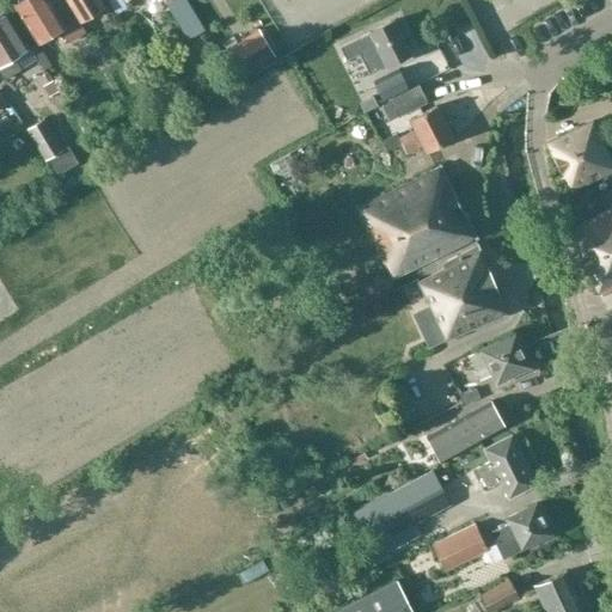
[(80,24),(105,8),(98,0),(63,0),(77,20),(65,28),(47,0),(26,0),(14,8),(37,46),(60,32),(67,43),(86,32),(80,24)]
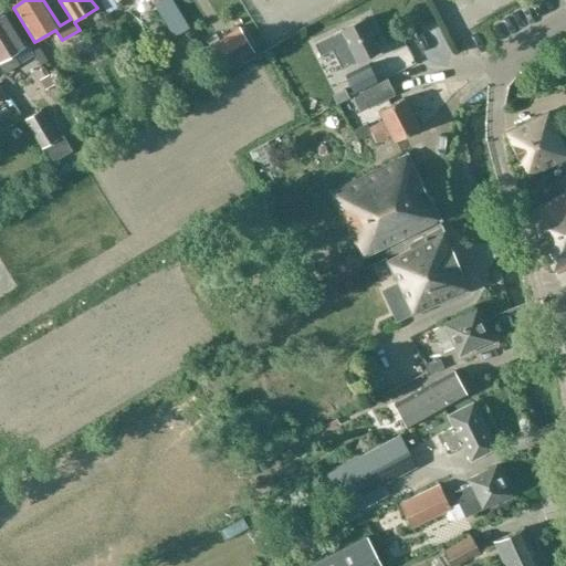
[(14,54),(24,49),(2,13),(0,14),(0,65),(4,74),(20,64),(14,54)]
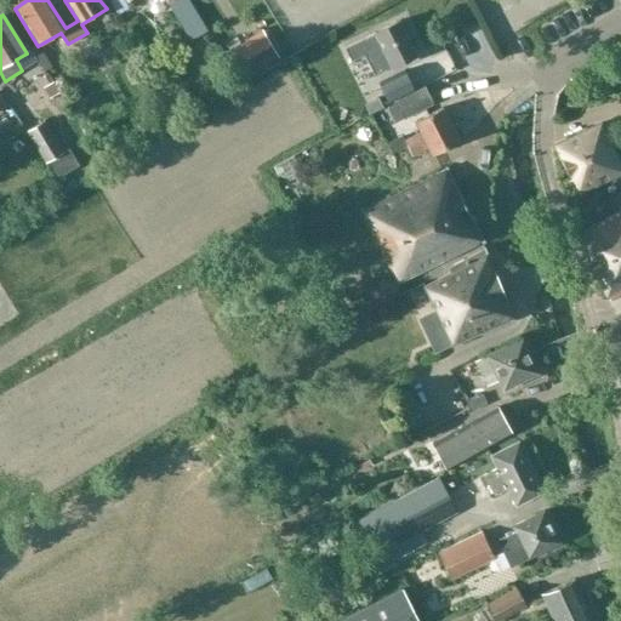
[(398,23),(360,41),(368,57),(382,51),(391,68),(415,57),(398,23)]
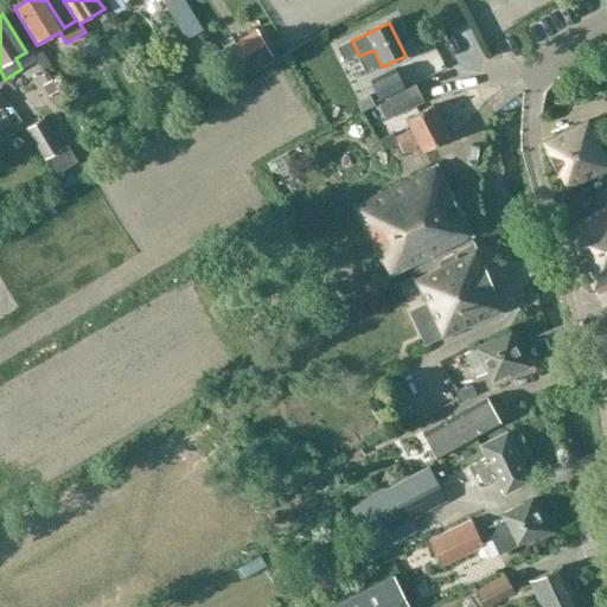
[(222,34),(235,65),(259,55),(246,25),(222,34)]
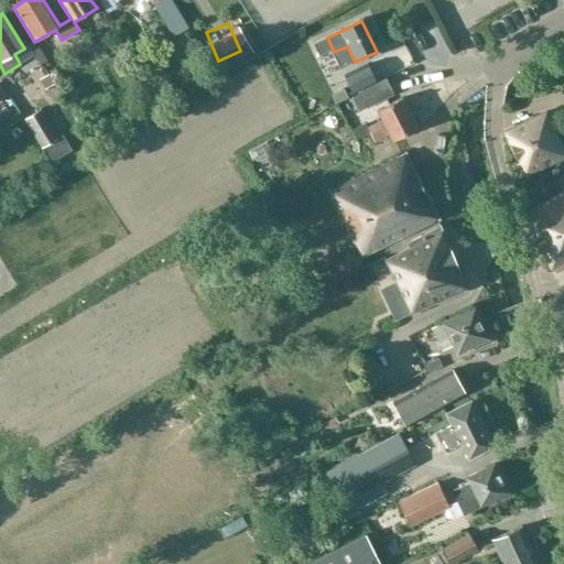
[(264,61),(278,52),(270,40),(258,49),(264,61)]
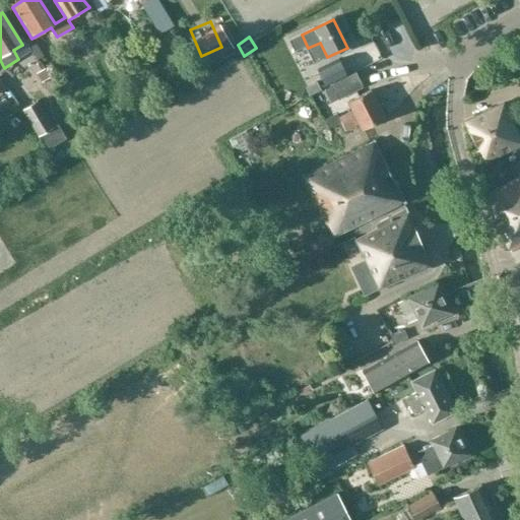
[(325,85),(347,74),(339,59),(317,69),(325,85)]
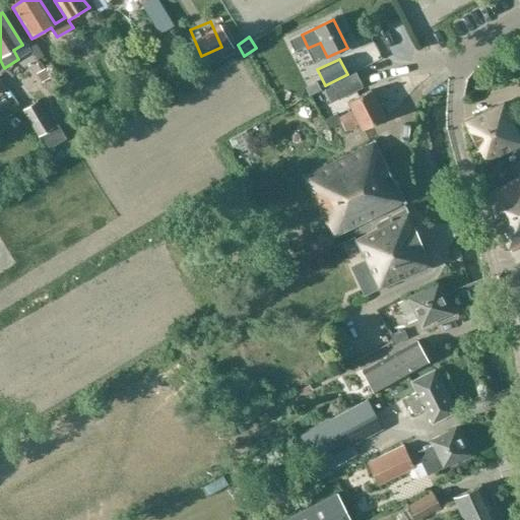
[(337,101),(360,90),(351,75),(330,86),(337,101)]
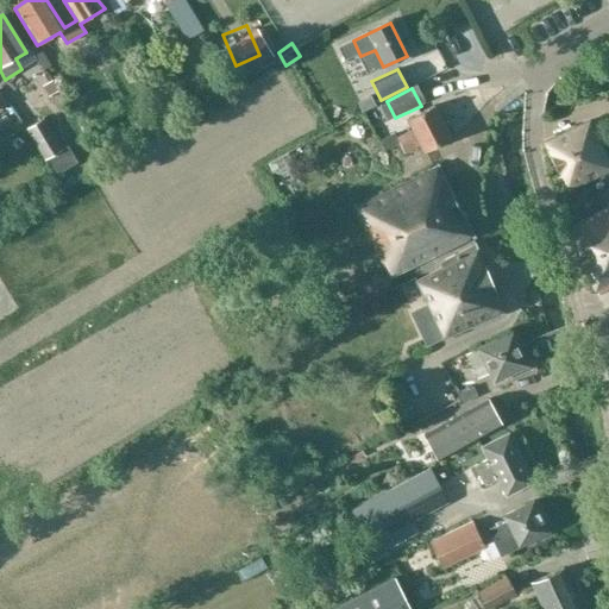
[(365,110),(375,130),(383,125),(387,118),(380,102),(365,110)]
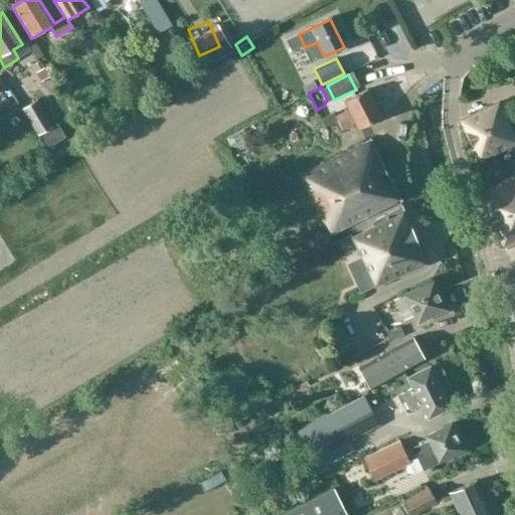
[(349,111),(335,118),(341,130),(354,123),(357,130),(379,119),(378,117),(382,115),(383,112),(380,105),(376,104),(373,106),(365,91),(344,102),(349,111)]
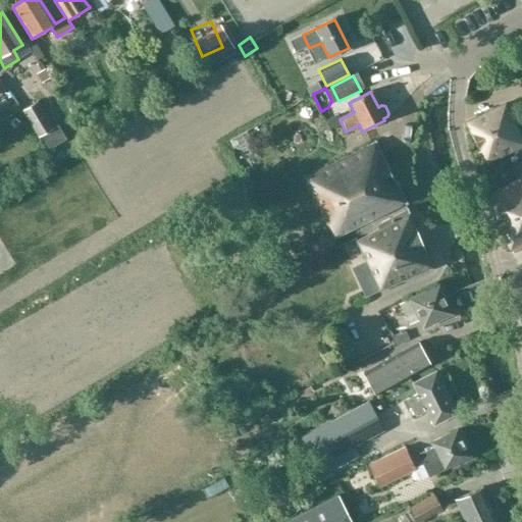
[(40,137),(53,128),(38,102),(24,110),(40,137)]
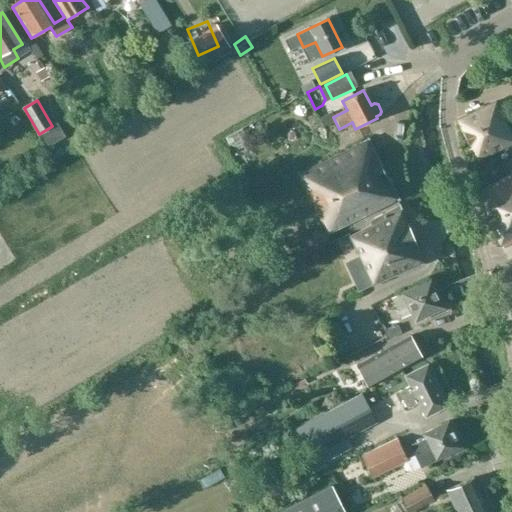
[(511,142),(511,138),(494,101),(456,120),(470,149),(472,148),(477,159),(511,142)]
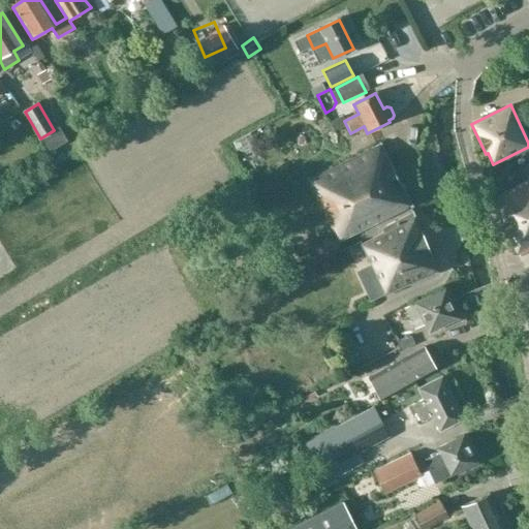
[(337,243),(409,208),(379,146),(307,181),(337,243)]
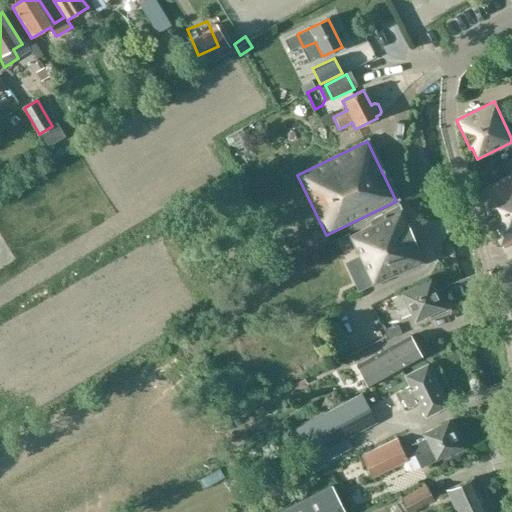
[(511,172),(474,195),(504,248),(511,243),(511,172)]
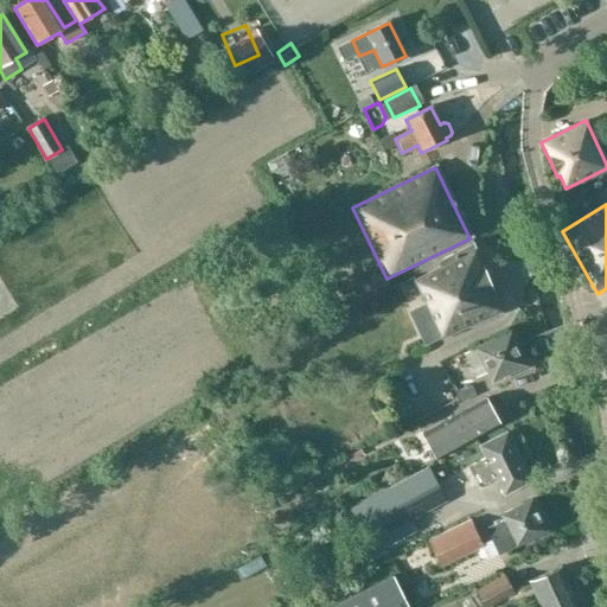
[(440,339),(502,312),(473,248),(436,263),(439,270),(414,281),(440,339)]
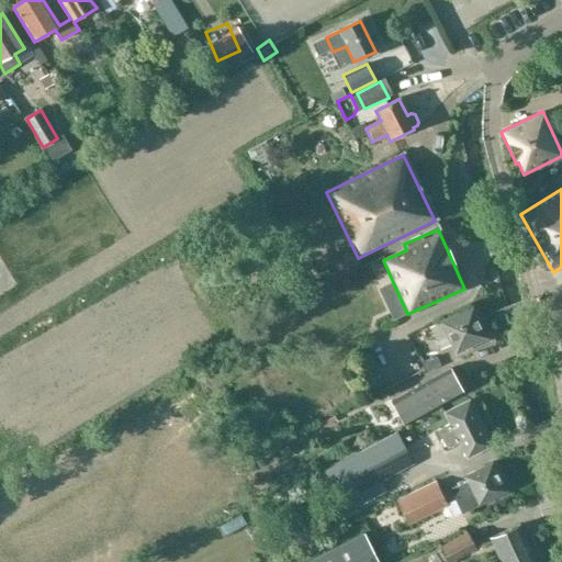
[(352,270),(357,278),(368,272),(363,265),(352,270)]
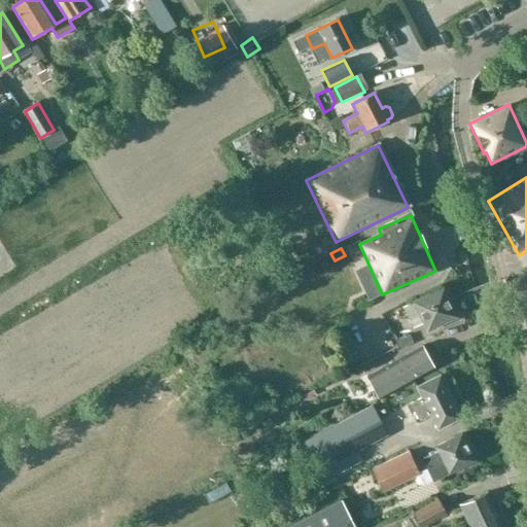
[(526,276),(514,285),(526,311),(526,276)]
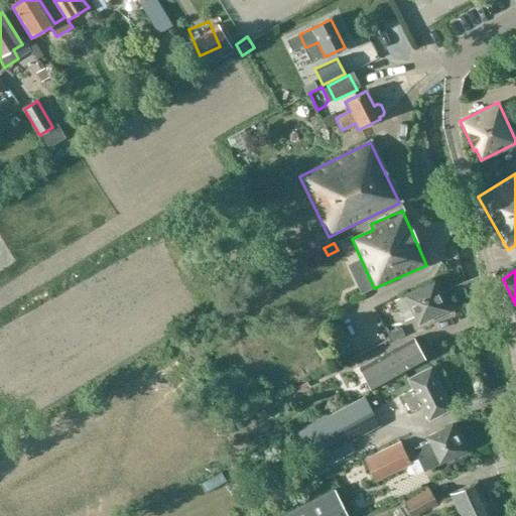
[(416,327),(446,312),(432,283),(394,301),(404,323),(412,318),(416,327)]
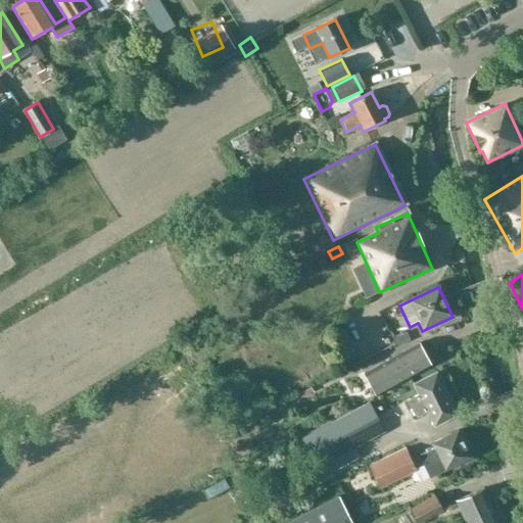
[(396,347),(411,340),(406,332),(392,339),(396,347)]
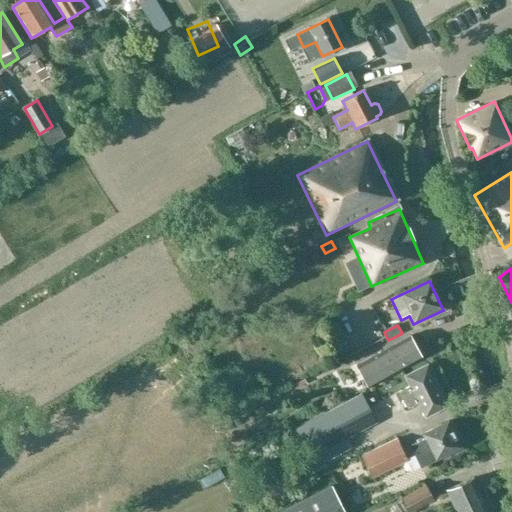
[(368,386),(422,357),(410,336),(357,366),(368,386)]
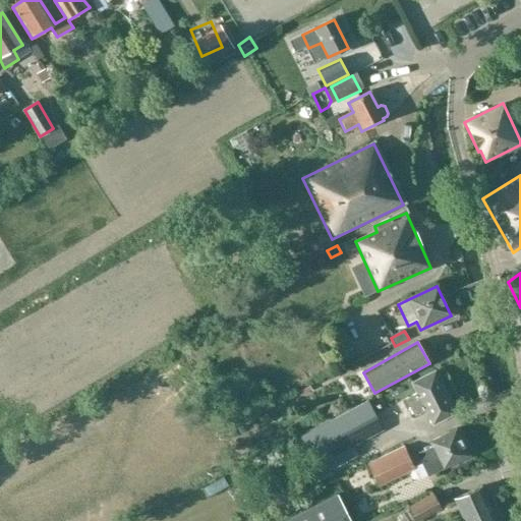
[(412,383),(417,393),(406,399),(415,418),(426,412),(432,424),(455,414),(435,372),(412,383)]
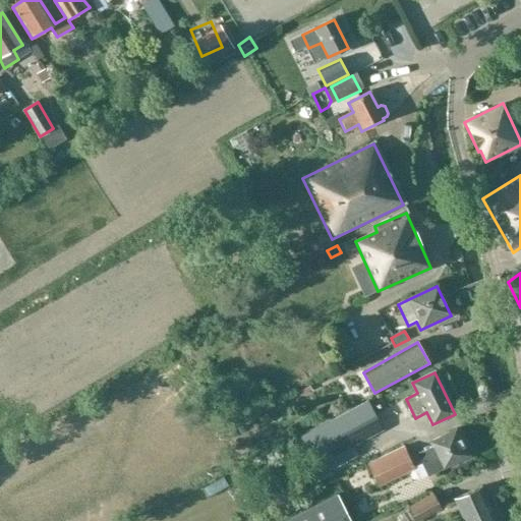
[(316,479),(359,456),(354,446),(383,431),(366,402),(295,440),(310,469),(316,479)]
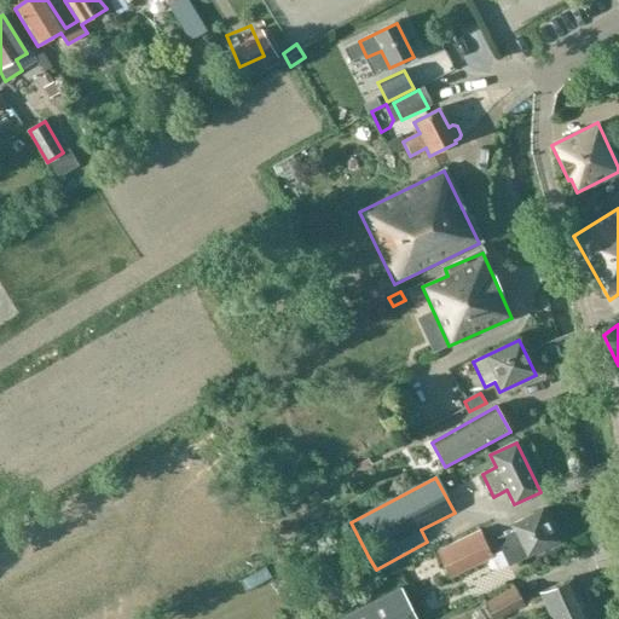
[(513,532),(497,539),(510,565),(556,542),(541,510),(509,526),(513,532)]
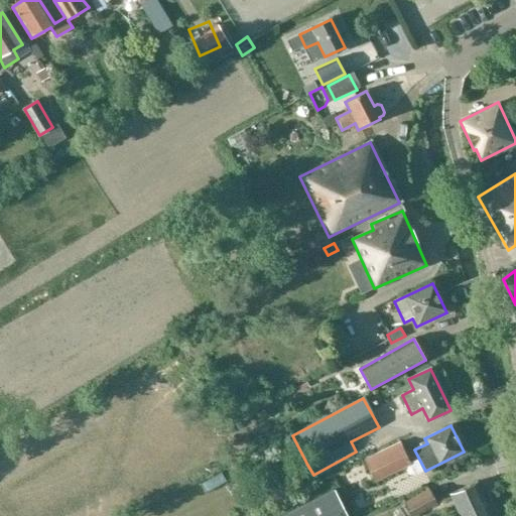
[(374,483),(409,466),(399,443),(363,461),(374,483)]
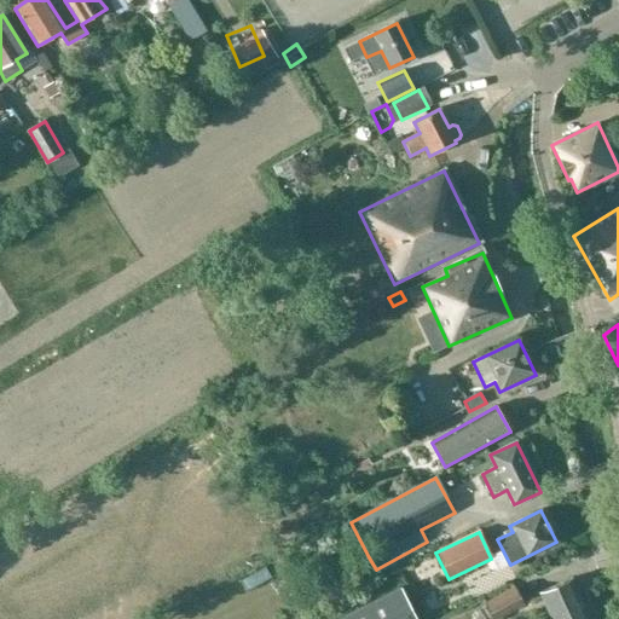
[(497,615),(527,599),(516,579),(486,596),(497,615)]
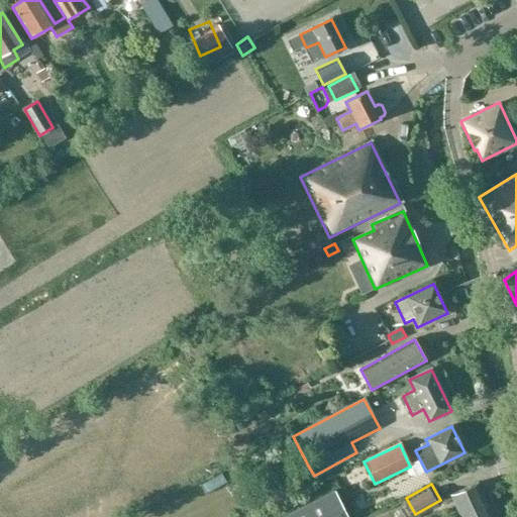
[(450,495),(460,516),(491,516),(477,484),(450,495)]
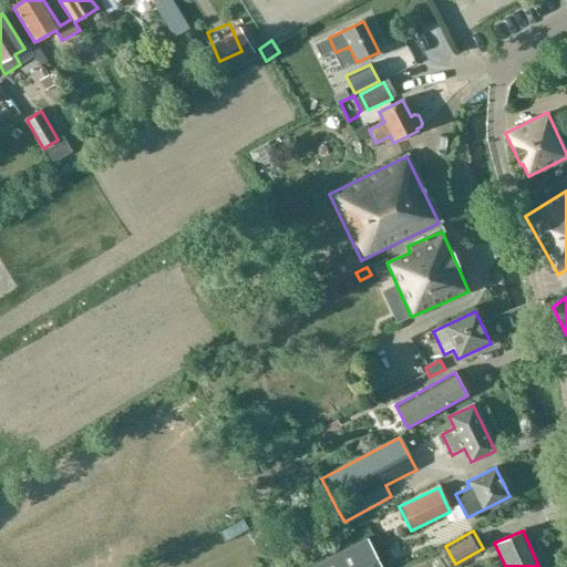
[(381,566),(367,538),(309,566),(381,566)]
